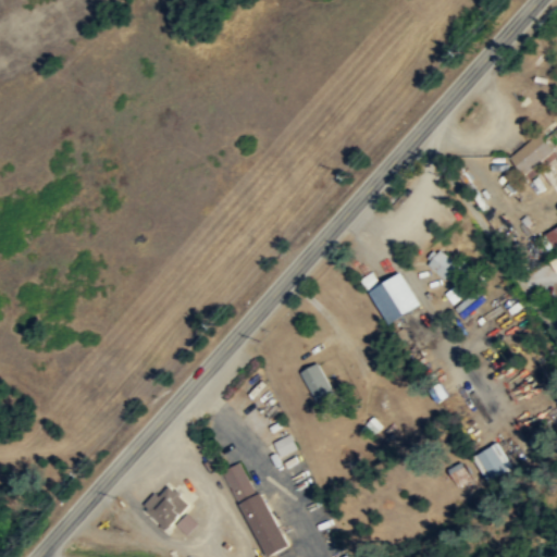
[(510,157),(525,175),(555,151),(539,133),(510,157)]
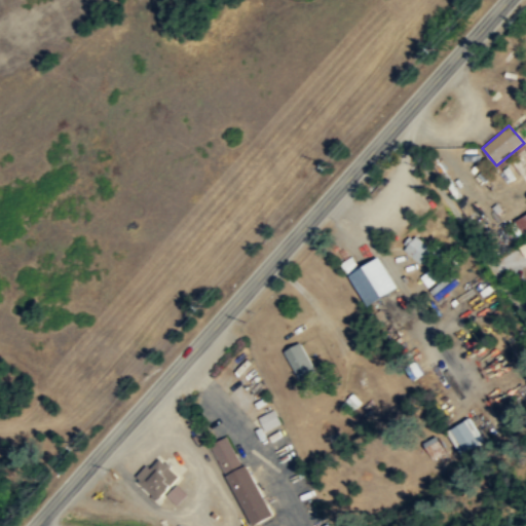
[(523,236),(525,234),(525,213),(514,220),(523,236)]
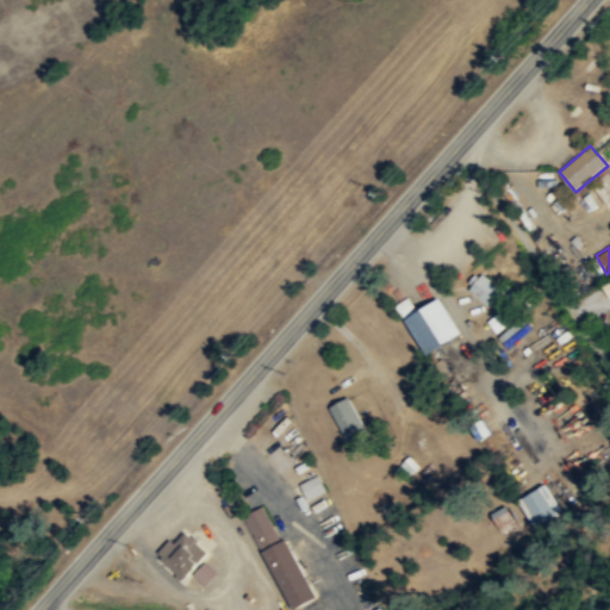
[(468,282),(484,305),(499,294),(484,272),(468,282)]
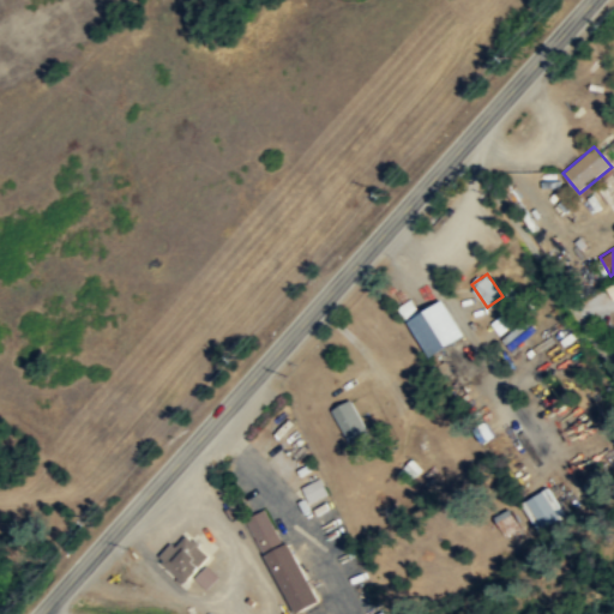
[(428,356),(464,336),(443,299),(419,313),(411,299),(399,306),(428,356)]
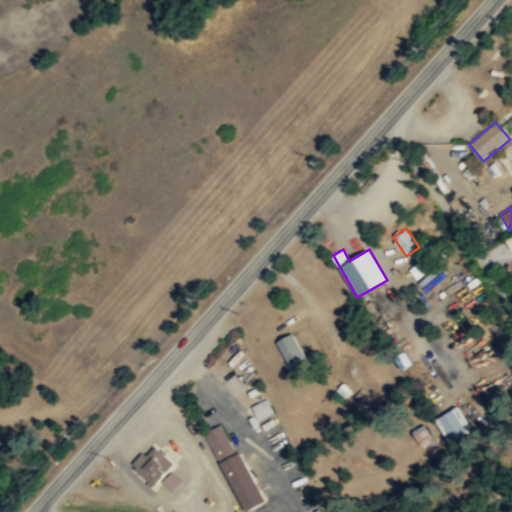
[(276,341),(292,370),(308,361),(292,333),(276,341)]
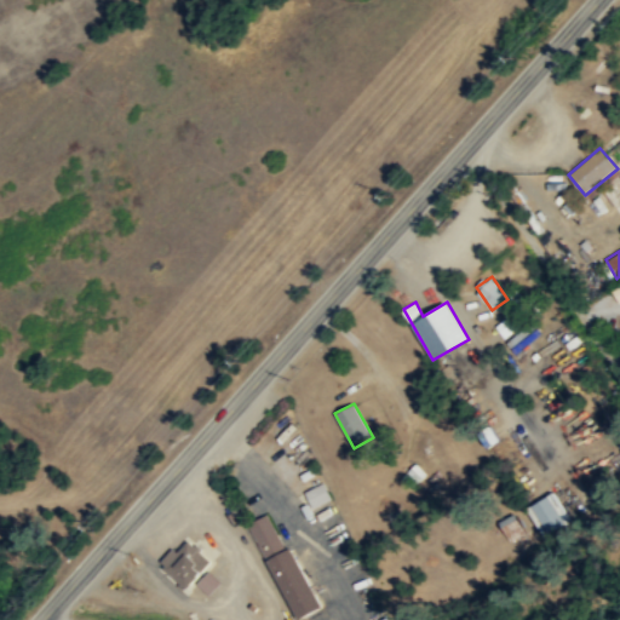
[(305,492),(313,507),(331,498),(323,483),(305,492)]
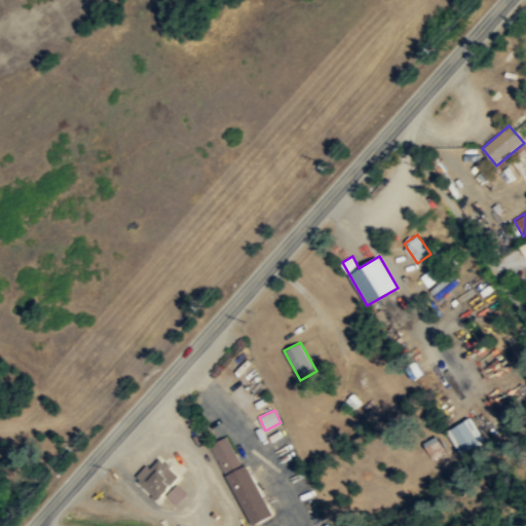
[(463,454),(484,439),(468,417),(447,431),(463,454)]
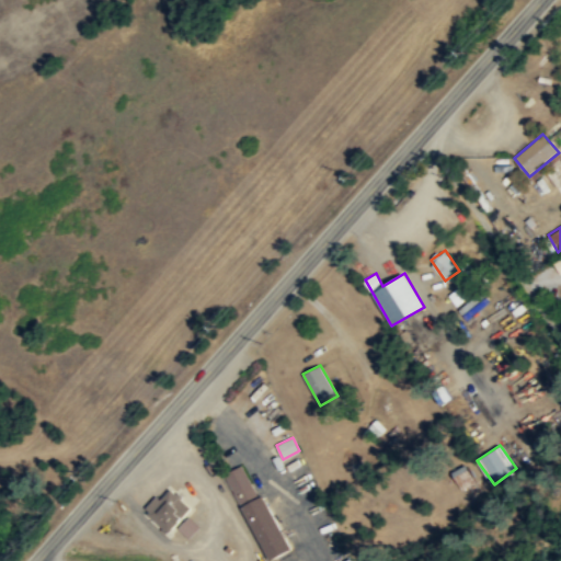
[(249,462),(227,472),(267,560),(288,551),(249,462)]
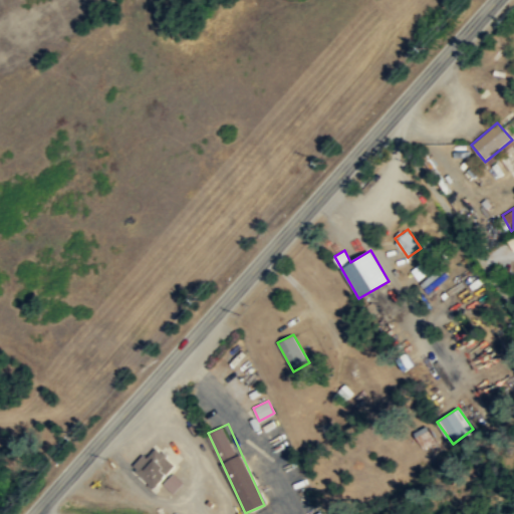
[(424,447),(436,441),(428,426),(416,433),(424,447)]
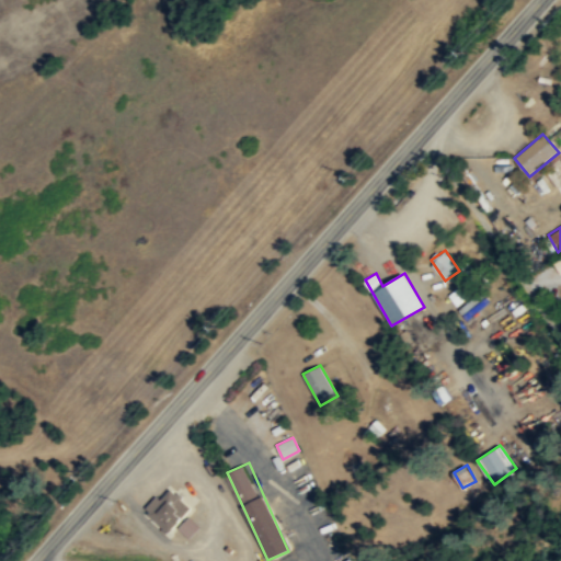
[(168,534),(192,507),(168,487),(145,512),(168,534)]
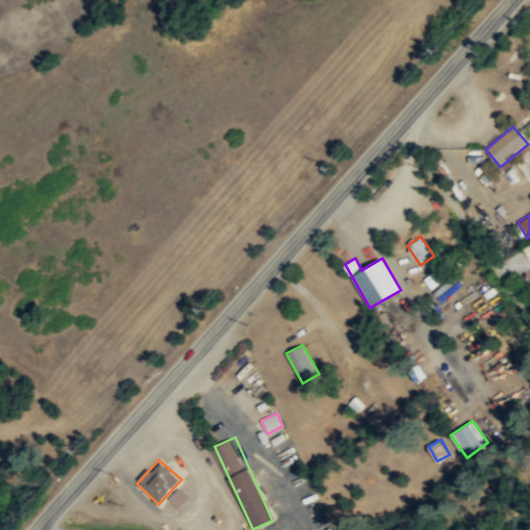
[(178,509),(189,499),(181,489),(170,499),(178,509)]
